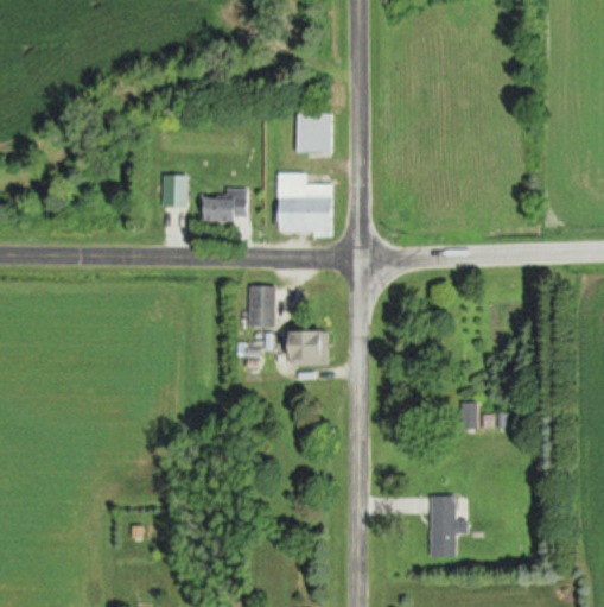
[(329,114),(296,114),(296,152),(329,153),(329,114)]
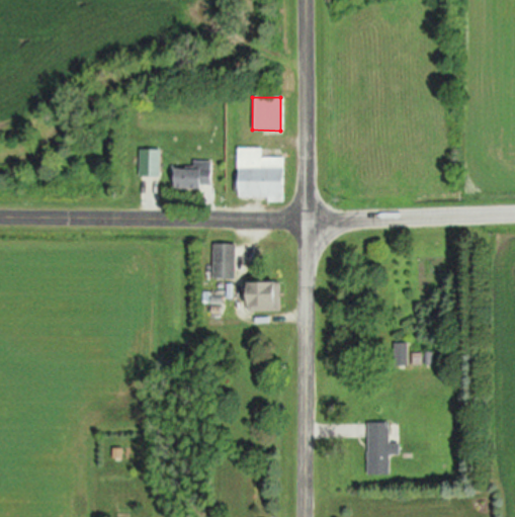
[(281,199),(281,157),(259,157),(259,148),(236,148),(236,199),(281,199)]
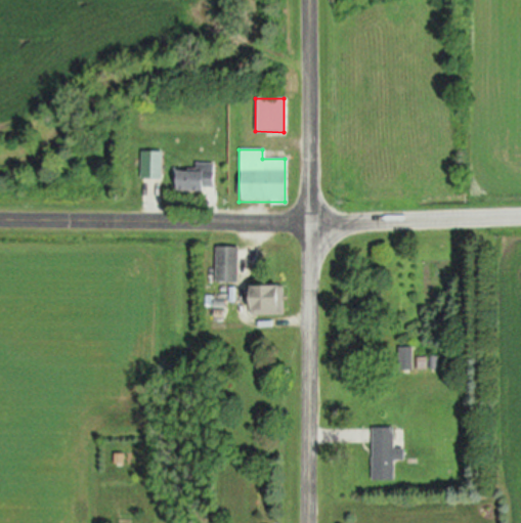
[(160,150),(138,150),(138,178),(160,178),(160,150)]
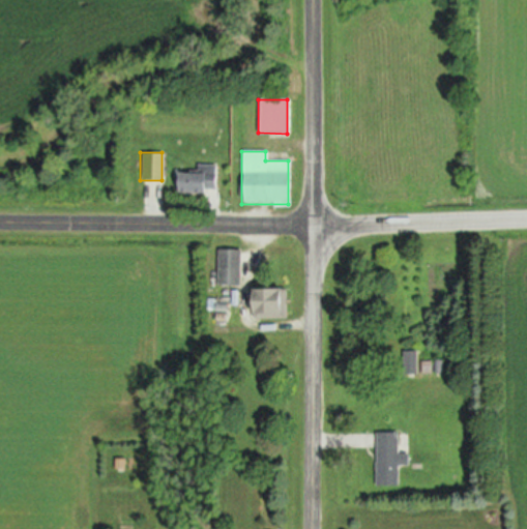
[(214,165),(196,165),(196,173),(177,173),(176,190),(213,192),(214,165)]
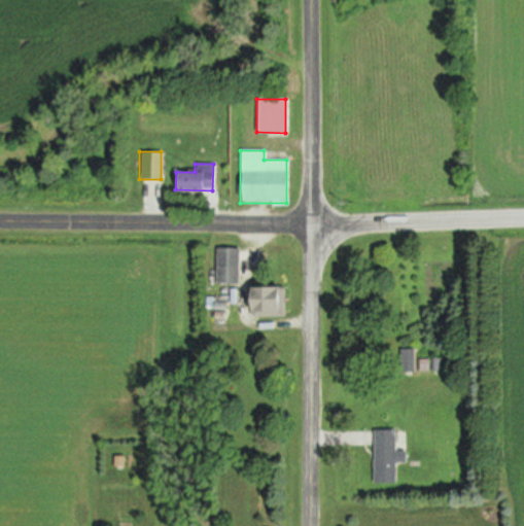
[(238,248),(215,248),(214,283),(237,283),(238,248)]
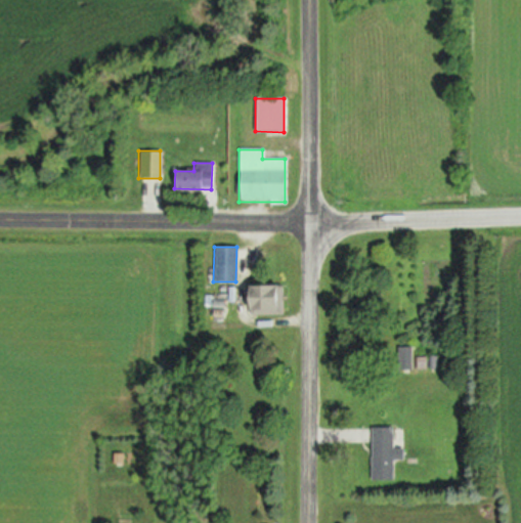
[(280,286),(249,286),(250,315),(280,314),(280,286)]
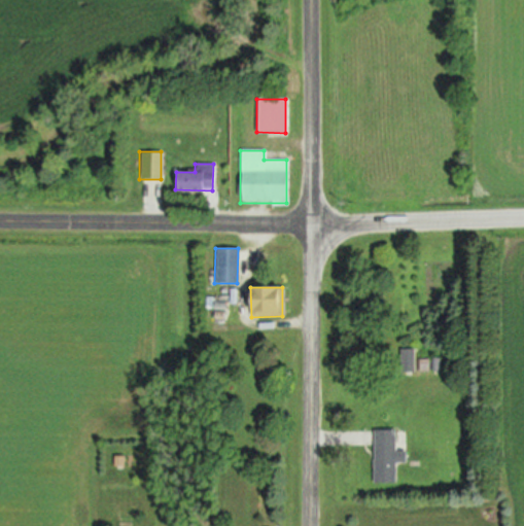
[(412,349),(399,349),(399,372),(413,372),(412,349)]
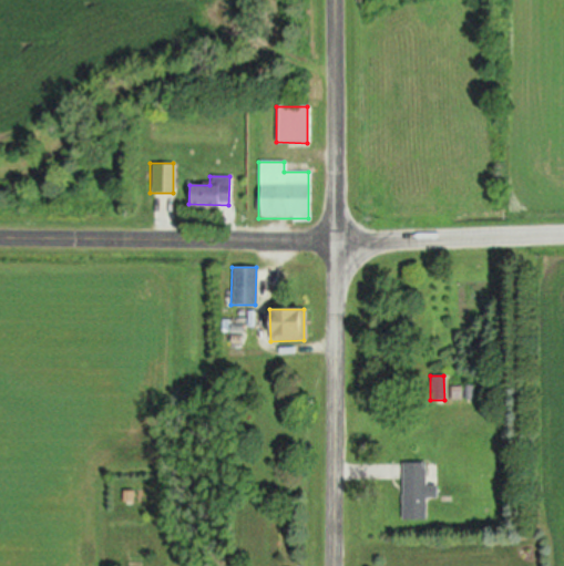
[(401,521),(426,520),(426,498),(436,498),(436,485),(424,485),(424,463),(400,463),(401,521)]
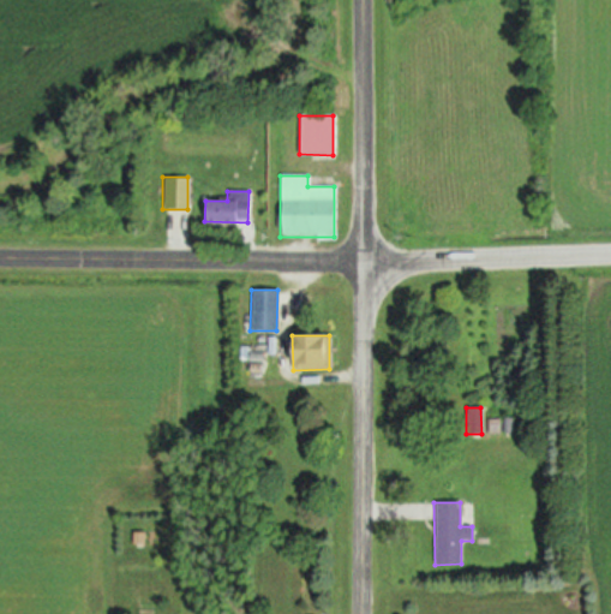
All buildings are outlined.
